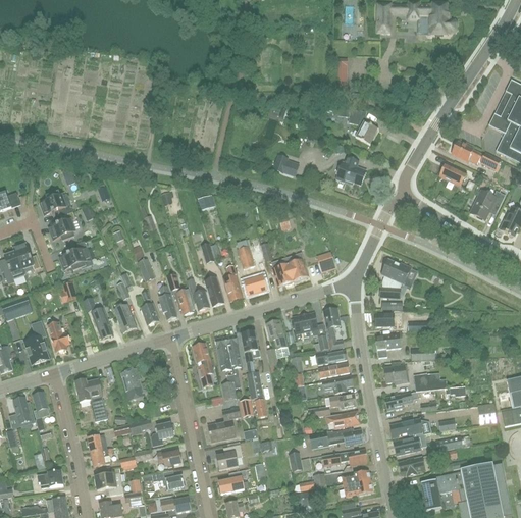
[(355,38),(357,0),(339,0),(339,37),(355,38)]
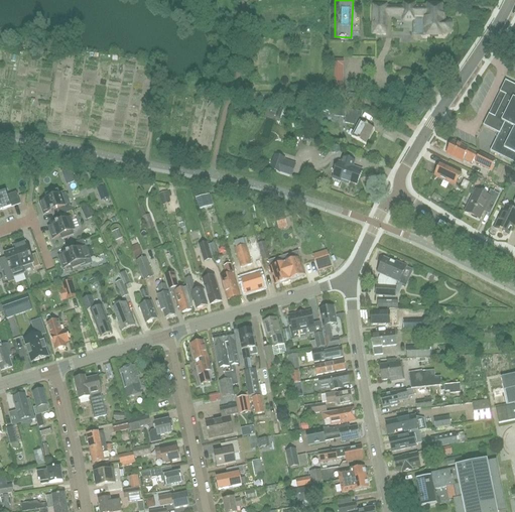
[(403,10),(403,16),(412,16),(412,14),(424,14),(423,31),(442,32),(442,29),(448,29),(449,20),(447,18),(442,17),(442,2),(424,2),(413,2),(413,0),(403,0),(403,3),(385,3),(385,1),(372,1),(371,30),(384,30),(385,10),(403,10)]
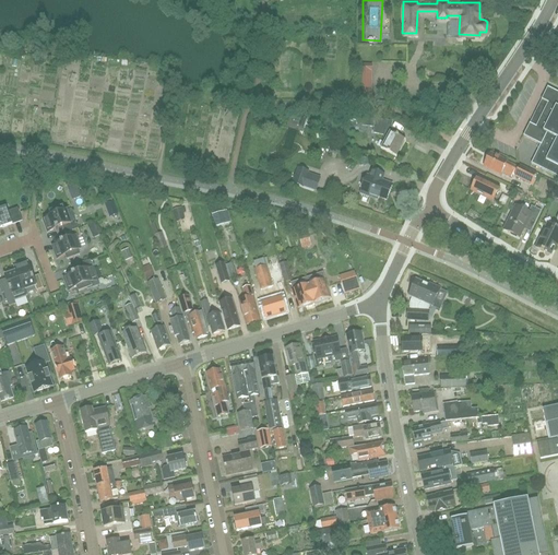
[(334,33),(333,46),(343,46),(343,33),(334,33)]
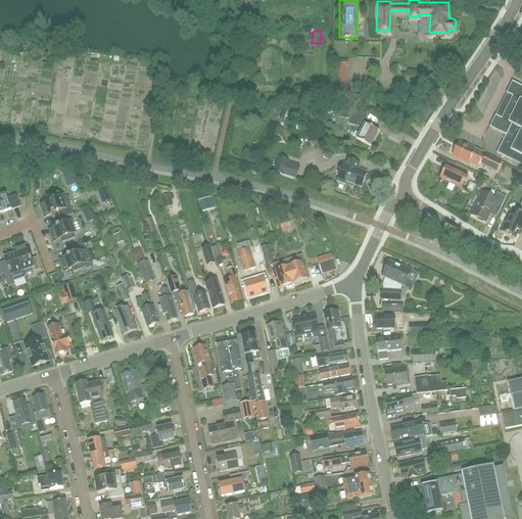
[(335,56),(334,88),(346,88),(346,82),(341,82),(341,63),(346,63),(346,56),(335,56)]
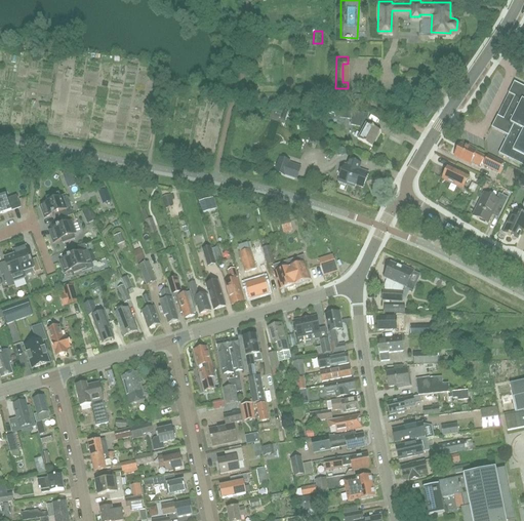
[(81,58),(79,71),(85,72),(87,59),(81,58)]
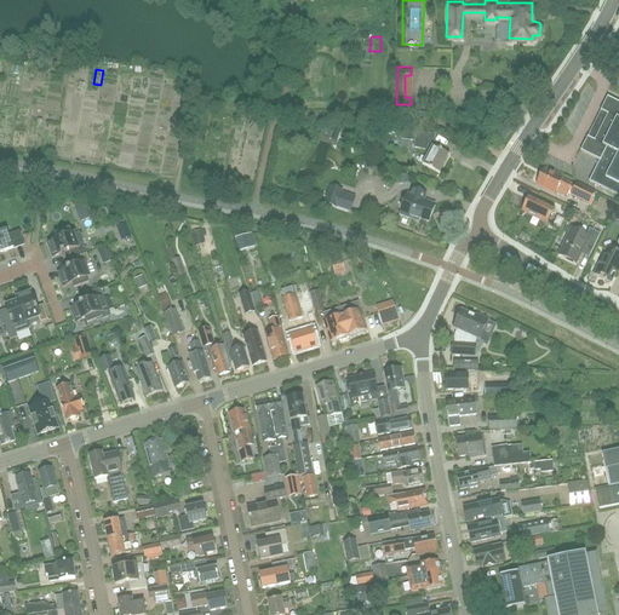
[(76,122),(90,124),(91,86),(78,86),(76,122)]
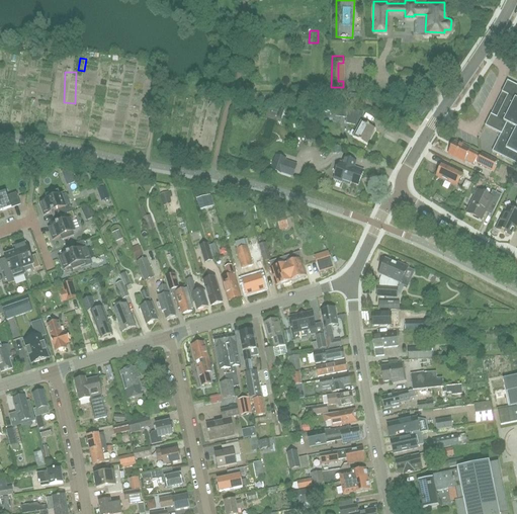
[(490,110),(484,122),(497,130),(501,131),(506,119),(516,124),(516,82),(506,77),(501,89),(502,90),(492,111),(490,110)]
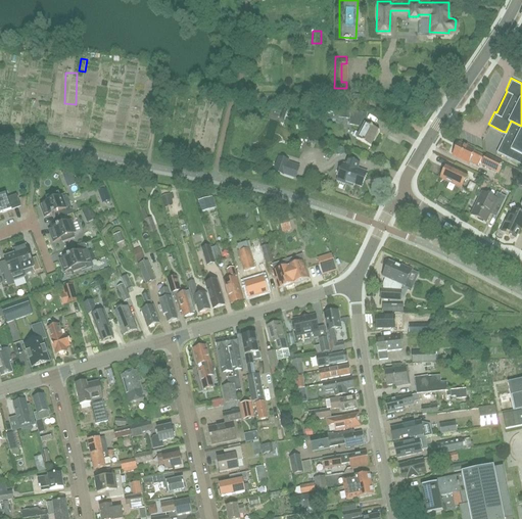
[(419,109),(424,113),(430,103),(425,100),(419,109)]
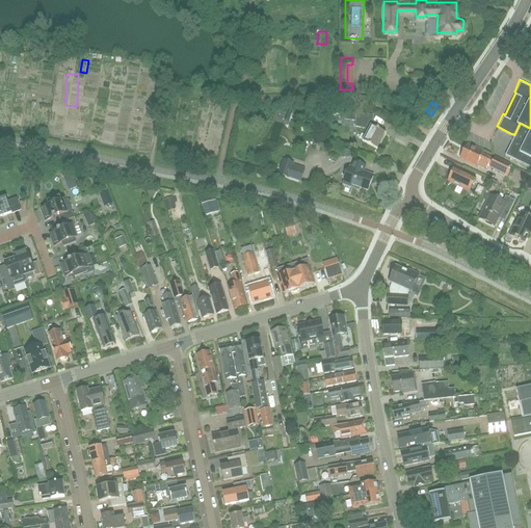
[(415,109),(403,103),(401,108),(413,113),(415,109)]
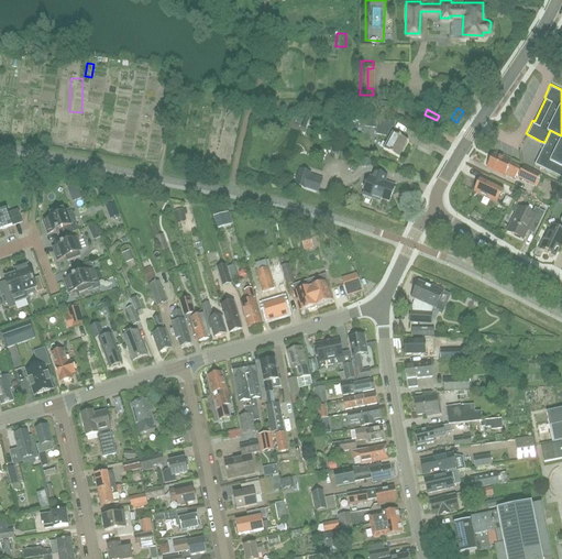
[(376,116),(365,114),(364,122),(375,124),(375,130),(385,132),(384,138),(386,139),(383,145),(382,144),(382,145),(398,154),(397,153),(406,138),(407,138),(407,136),(403,134),(404,132),(392,125),(392,118),(394,119),(394,118),(376,116)]
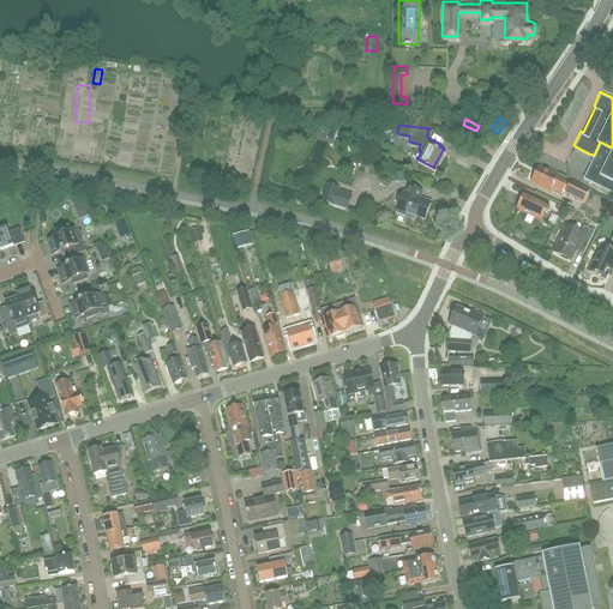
[(590,160),(582,175),(612,190),(612,148),(600,142),(594,155),(589,154),(588,156),(589,158),(590,160)]
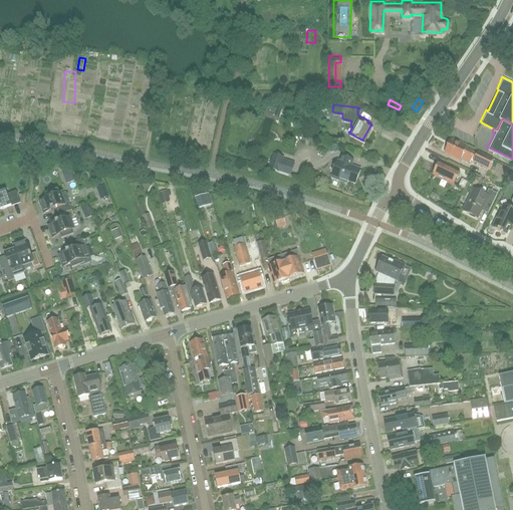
[(300,135),(297,142),(299,143),(298,147),(309,151),(313,138),(300,135)]
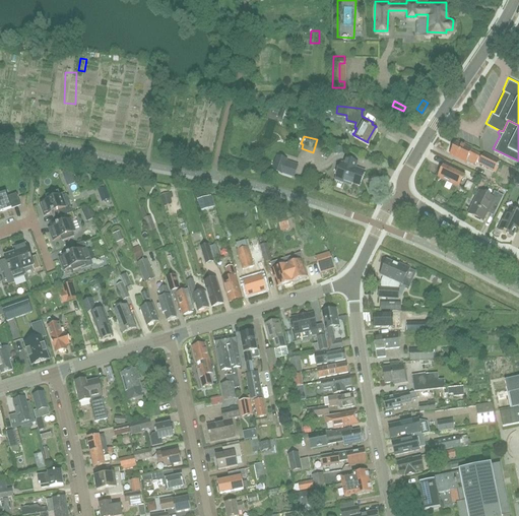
[(464,157),(467,152),(478,158),(477,160),(493,169),(498,156),(482,149),(481,152),(455,139),(450,150),(464,157)]
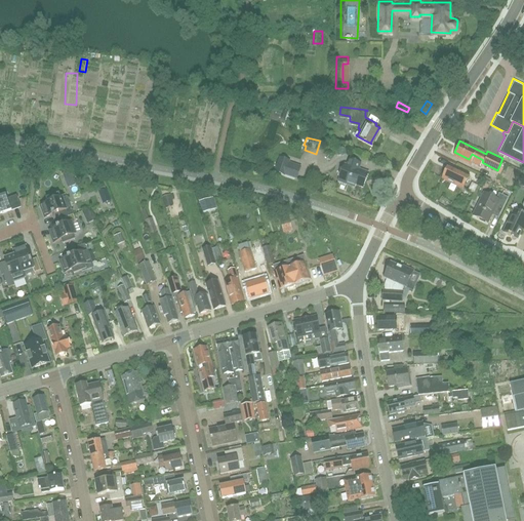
[(284,171),(289,158),(279,154),(275,168),(284,171)]
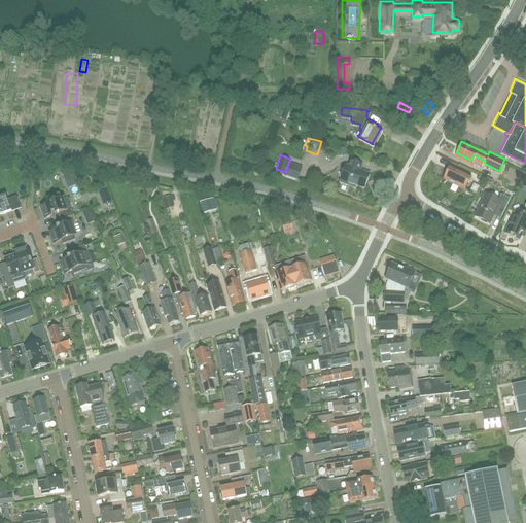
[(362,168),(361,169),(358,168),(360,162),(349,158),(346,165),(344,164),(339,178),(354,184),(355,182),(363,184),(369,170),(362,168)]
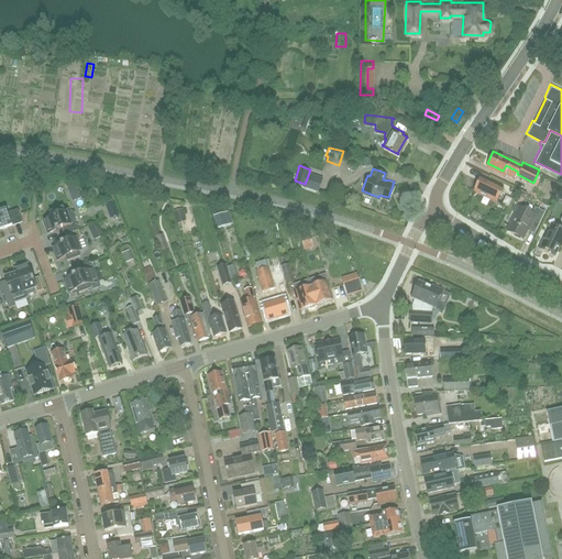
[(480,174),(473,187),(496,198),(497,194),(502,185),(480,174)]
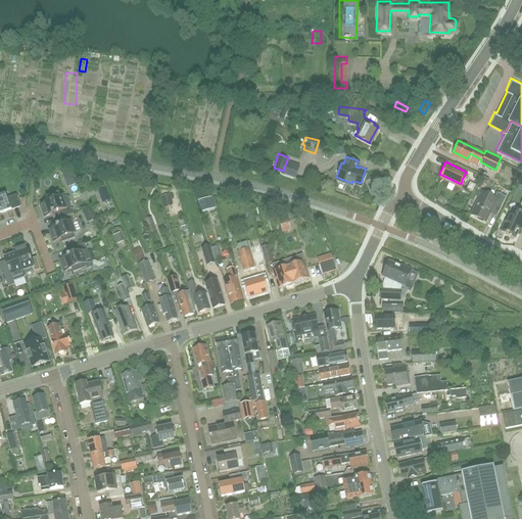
[(472,188),(474,182),(475,181),(469,179),(466,185),(472,188)]
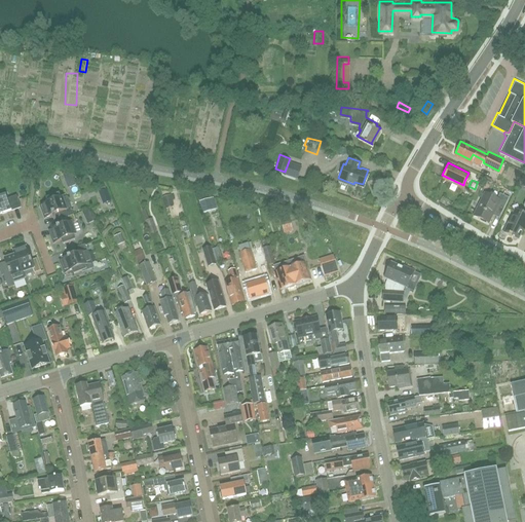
[(100,188),(104,199),(110,197),(106,186),(105,186),(104,183),(100,185),(101,187),(100,188)]
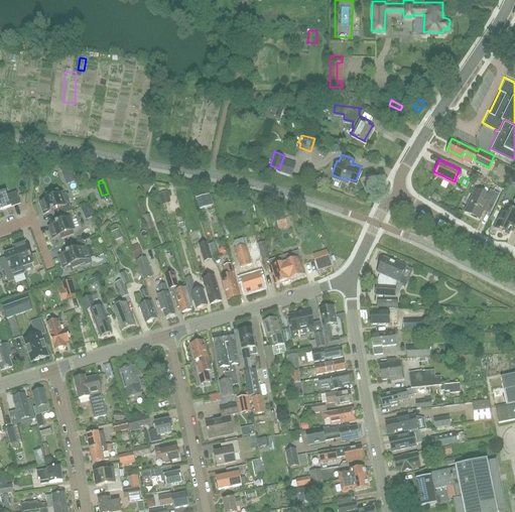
[(486,202),(492,205),(498,190),(490,186),(487,192),(475,185),(464,208),(479,216),(486,202)]
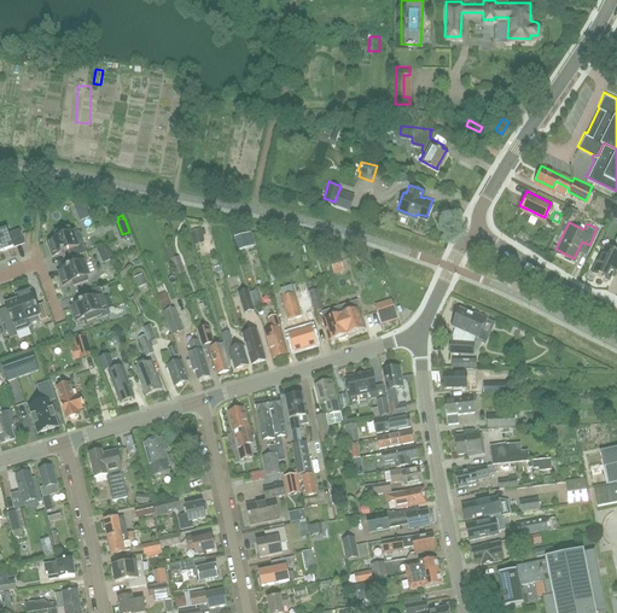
[(0,247),(23,240),(18,227),(7,231),(5,225),(0,226),(0,247)]
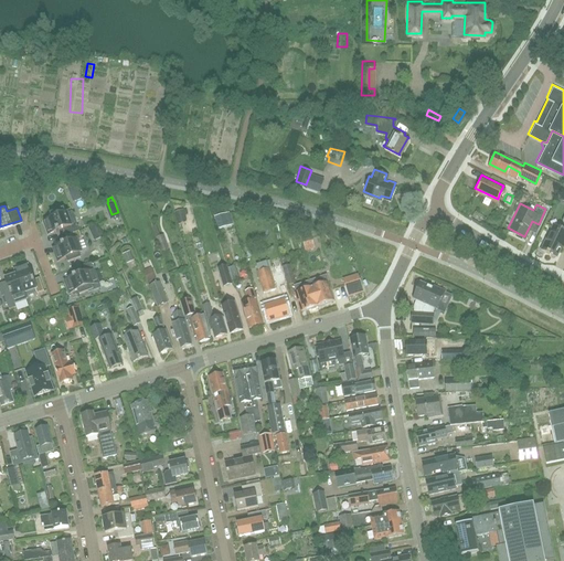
[(48,231),(62,225),(64,232),(78,228),(71,208),(64,210),(62,205),(50,210),(52,214),(43,218),(48,231)]
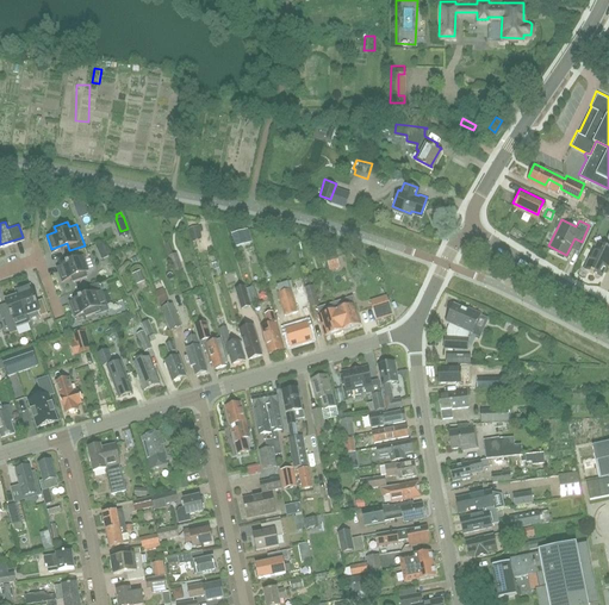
[(197,222),(186,224),(188,231),(199,229),(198,226),(202,226),(199,222),(197,222)]
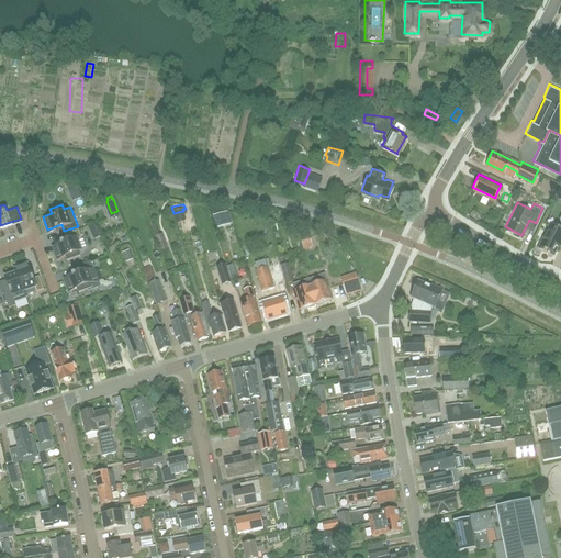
[(226,208),(212,212),(214,221),(229,216),(226,208)]
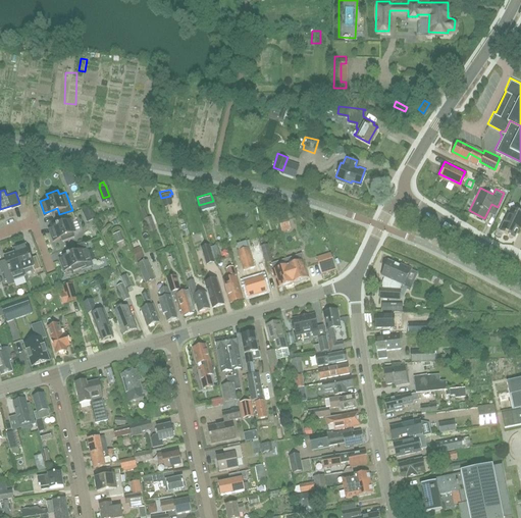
[(520,201),(520,203),(519,208),(510,204),(499,227),(507,231),(508,230),(514,234),(519,222),(520,222),(520,221),(520,196),(519,201),(520,201)]
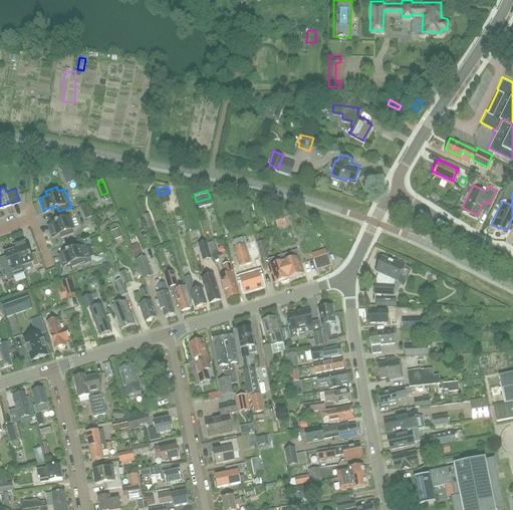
[(153,223),(148,210),(145,211),(141,201),(138,202),(145,225),(153,223)]
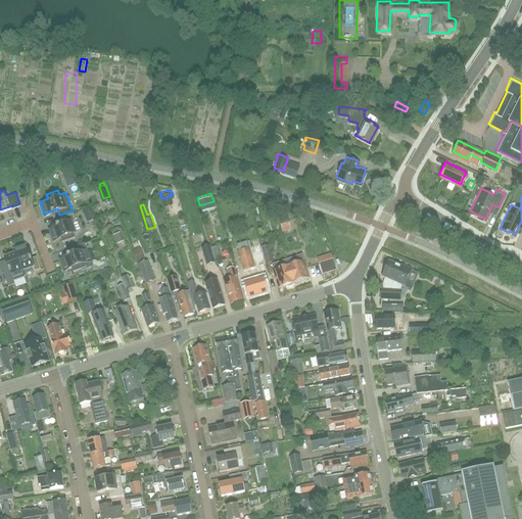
[(76,218),(73,210),(59,215),(62,221),(55,224),(56,224),(48,226),(52,238),(61,235),(62,239),(74,235),(72,231),(75,230),(70,219),(76,218)]
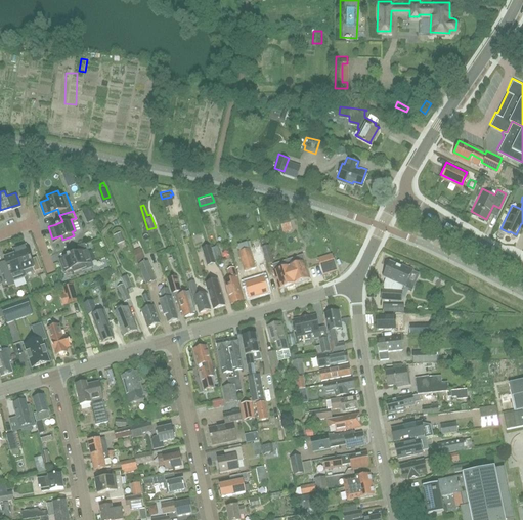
[(67,254),(59,256),(63,268),(72,265),(73,269),(84,265),(83,261),(90,259),(83,240),(71,245),(73,252),(67,254)]
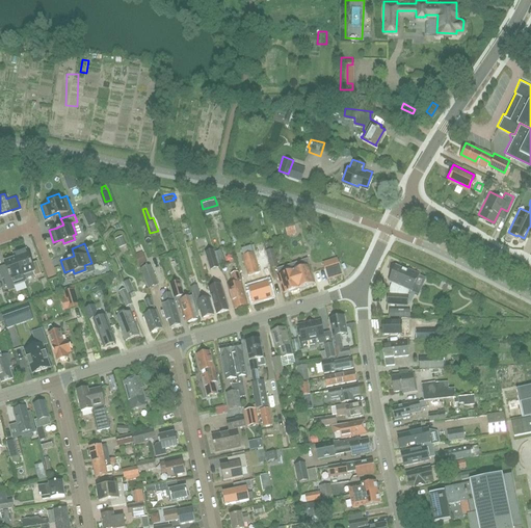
[(213,245),(204,248),(209,266),(218,264),(213,245)]
